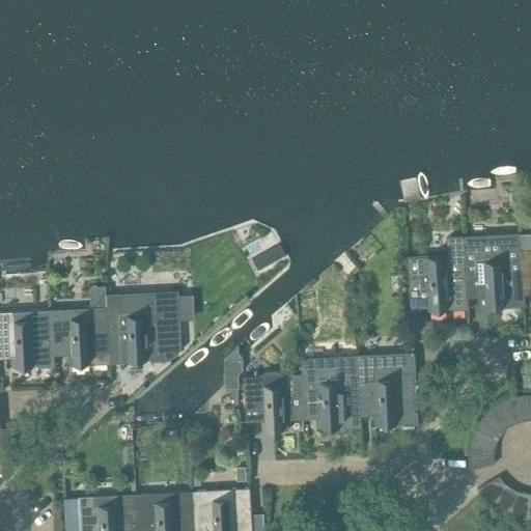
[(530,233),(521,234),(519,234),(519,236),(523,295),(530,294),(530,233)]
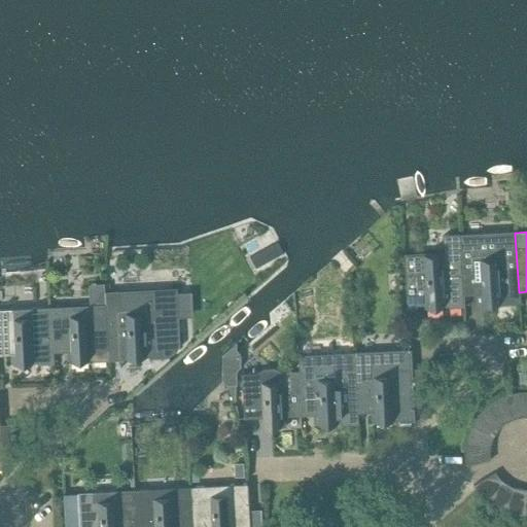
[(461,250),(460,250),(463,295),(464,295),(478,295),(478,306),(519,304),(519,292),(515,235),(514,235),(513,233),(499,237),(500,248),(461,250)]
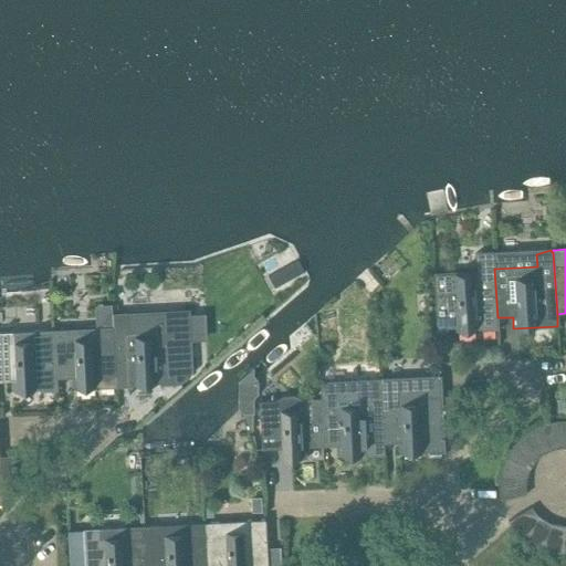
[(475,270),(433,273),(436,321),(452,320),(452,328),(453,332),(499,329),(498,317),(494,269),(493,269),(493,251),(474,252),(475,270)]
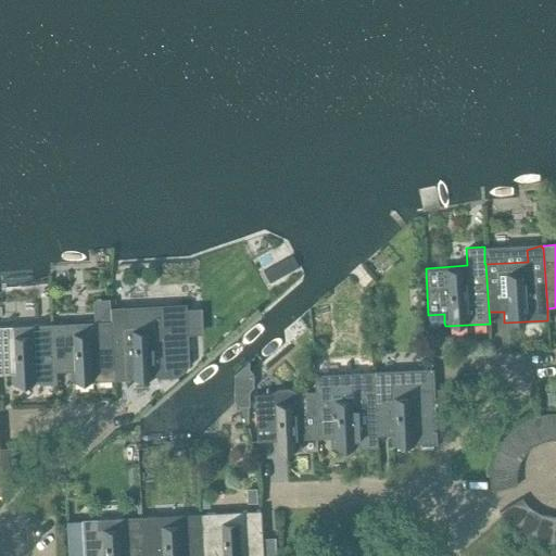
[(299,268),(292,255),(263,272),(269,285),(299,268)]
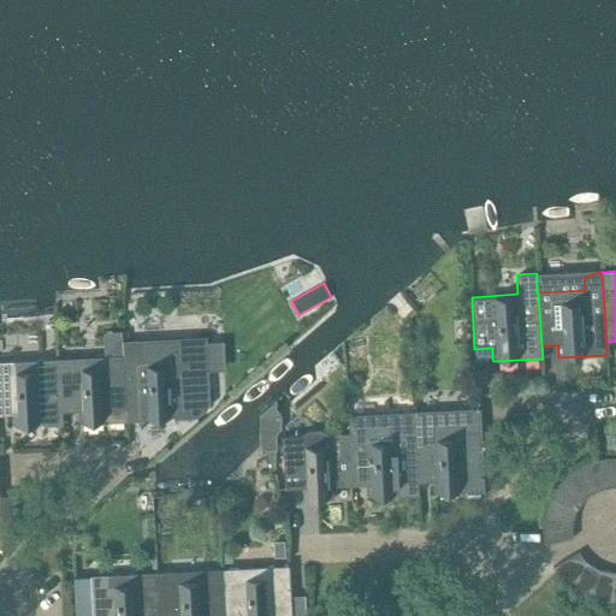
[(123,342),(124,355),(126,408),(141,408),(141,420),(175,420),(196,419),(209,406),(207,371),(206,343),(206,337),(123,342)]
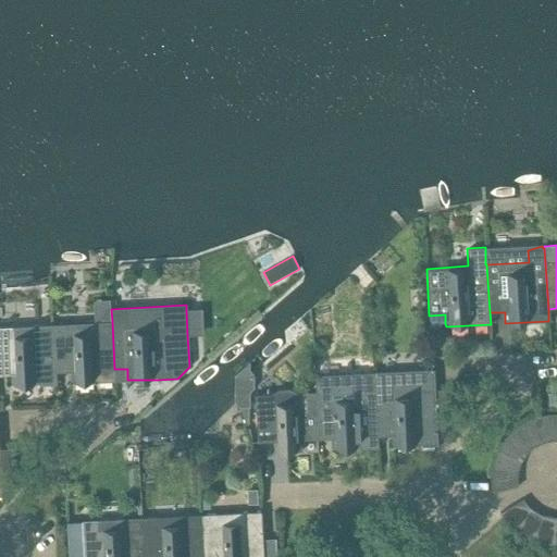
[(94,322),(53,324),(56,372),(71,371),(70,384),(98,382),(114,382),(114,369),(112,321),(94,322)]
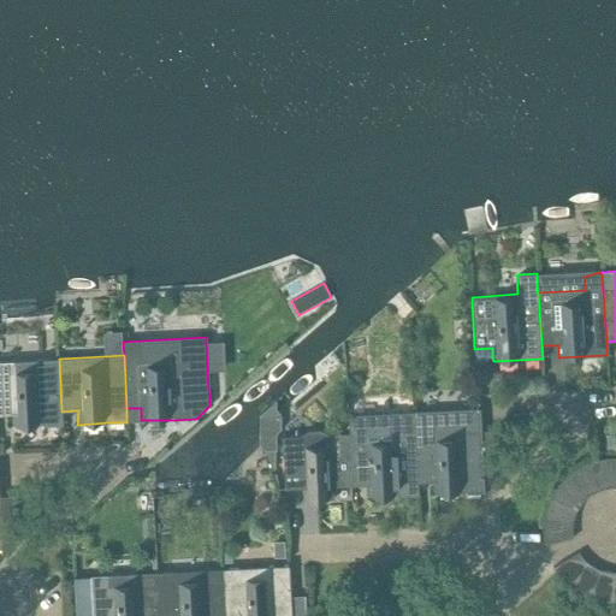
[(9,361),(0,361),(0,414),(12,415),(12,427),(43,426),(63,425),(61,412),(59,359),(58,359),(39,360),(9,361)]
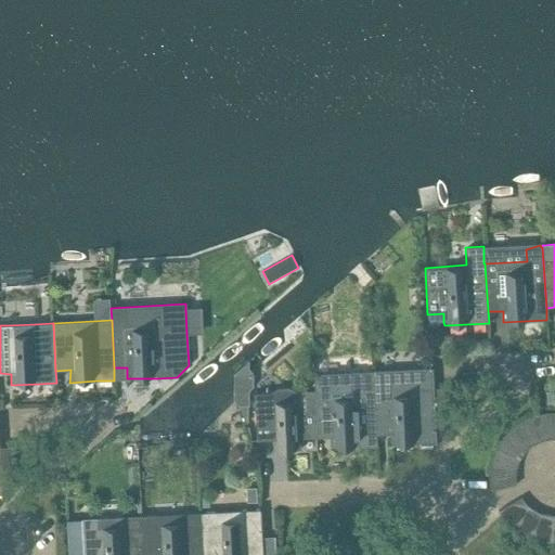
[(442,348),(434,349),(434,357),(442,357),(442,348)]
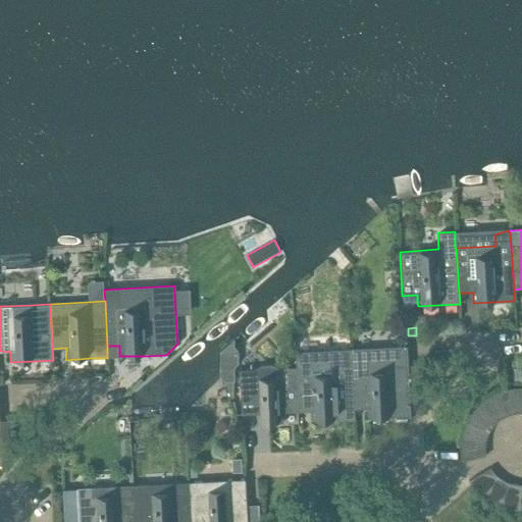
[(230,345),(219,354),(219,377),(221,379),(223,381),(232,381),(233,381),(233,379),(233,368),(238,364),(238,352),(233,346),(232,343),(230,343),(230,345)]
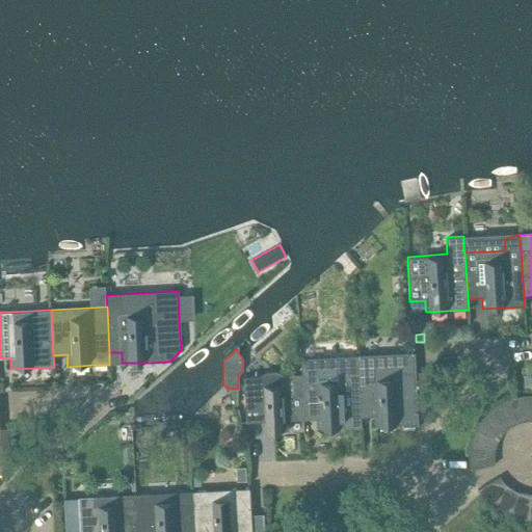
[(313,373),(299,374),(301,420),(318,419),(318,429),(358,428),(357,372),(357,355),(341,361),(341,366),(313,367),(313,373)]
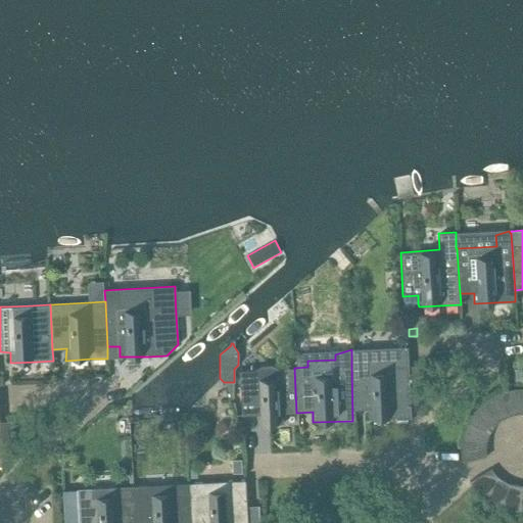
[(370,365),(351,366),(352,421),(354,421),(354,410),(368,409),(368,420),(388,420),(389,420),(389,418),(394,418),(394,419),(411,419),(411,405),(410,382),(422,382),(423,382),(422,364),(421,364),(410,364),(407,364),(370,365)]
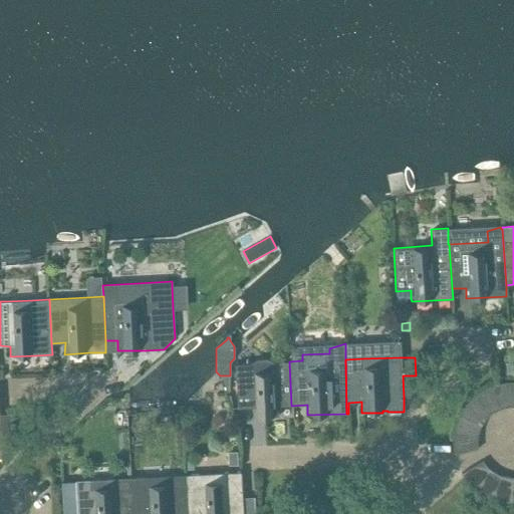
[(251,362),(235,364),(236,382),(237,408),(252,407),(253,419),(278,417),(277,406),(291,406),(289,361),(275,362),(267,358),(255,358),(251,362)]
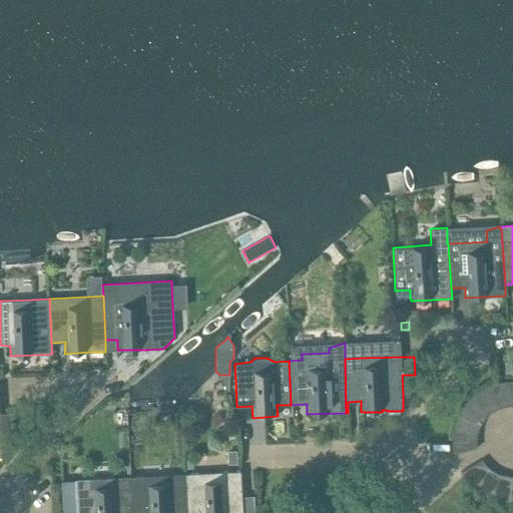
[(228,375),(219,375),(225,391),(228,391),(228,375)]
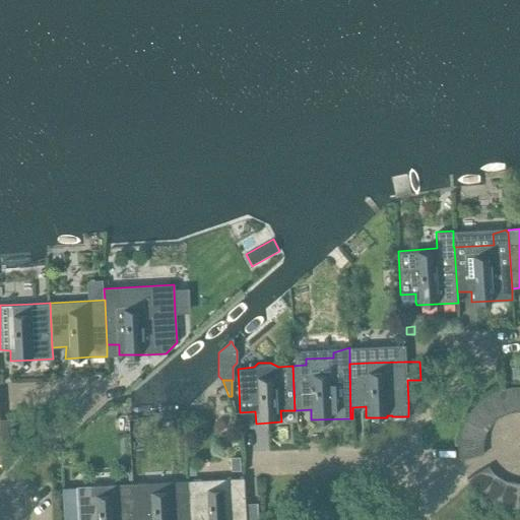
[(514,387),(510,387),(514,411),(516,411),(519,410),(519,386),(514,387)]
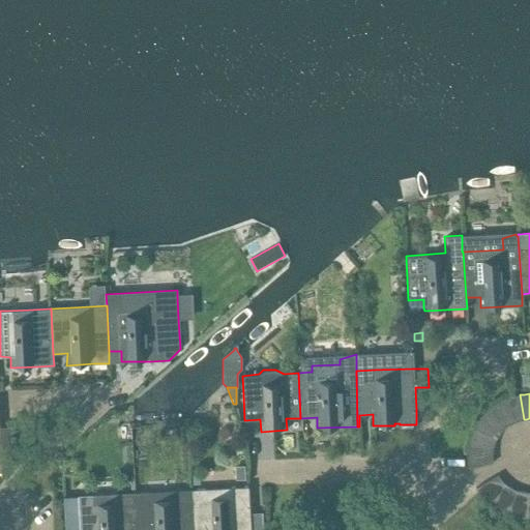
[(505,399),(501,401),(512,423),(514,422),(517,421),(524,419),(520,394),(514,395),(509,396),(505,399)]
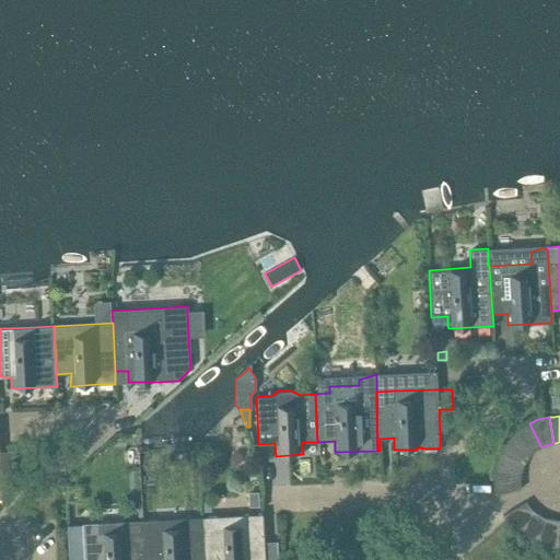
[(516,433),(513,435),(532,454),(533,453),(535,451),(541,447),(529,423),(524,427),(516,433)]
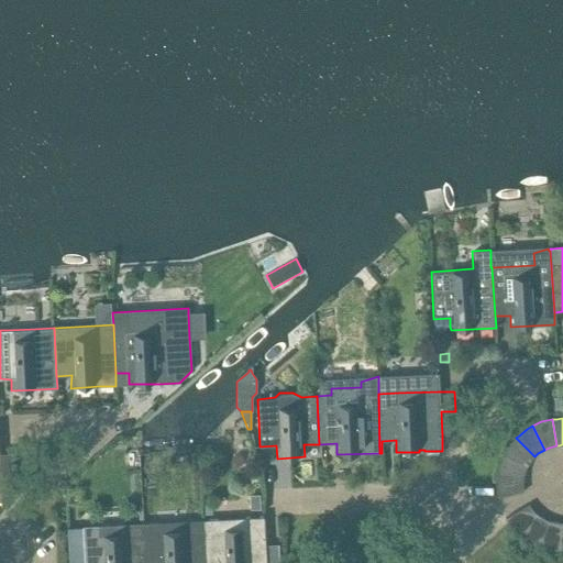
[(505,453),(504,455),(527,466),(528,465),(532,459),(534,456),(516,438),(511,441),(505,453)]
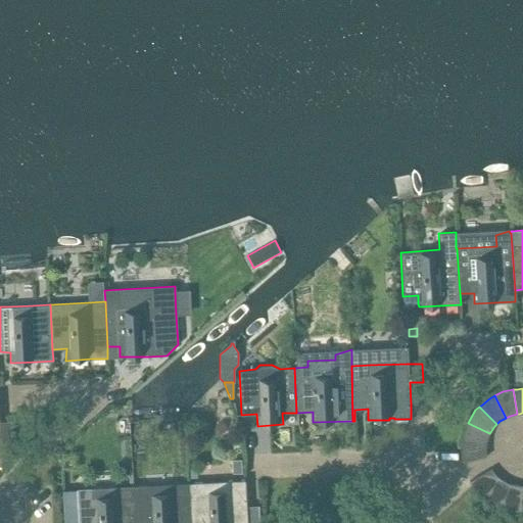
[(463,439),(462,441),(486,443),(489,434),(489,433),(468,423),(466,426),(463,439)]
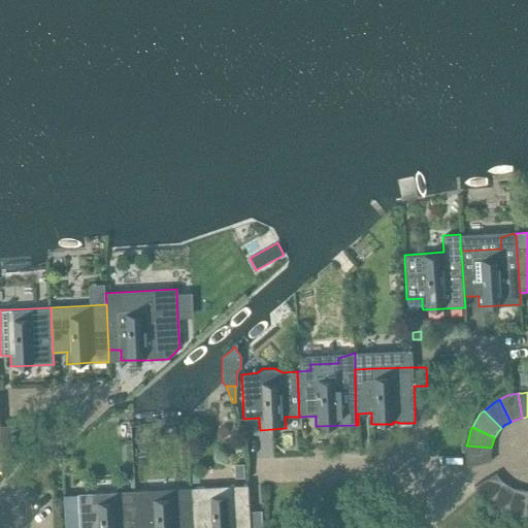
[(466,446),(465,449),(466,456),(466,466),(491,462),(490,452),(491,449),(491,448),(466,446)]
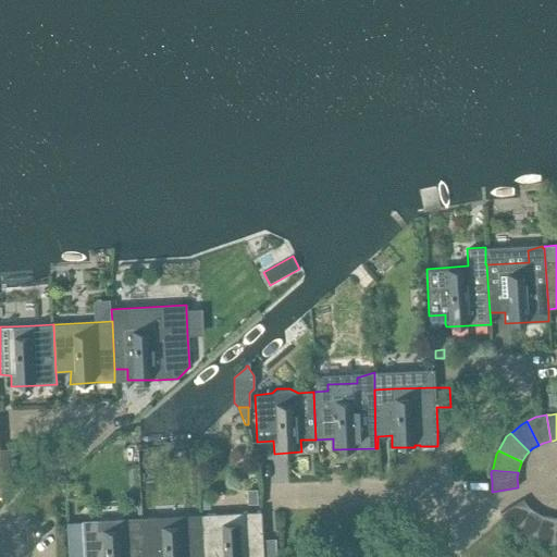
[(257,489),(247,489),(247,504),(258,504),(257,489)]
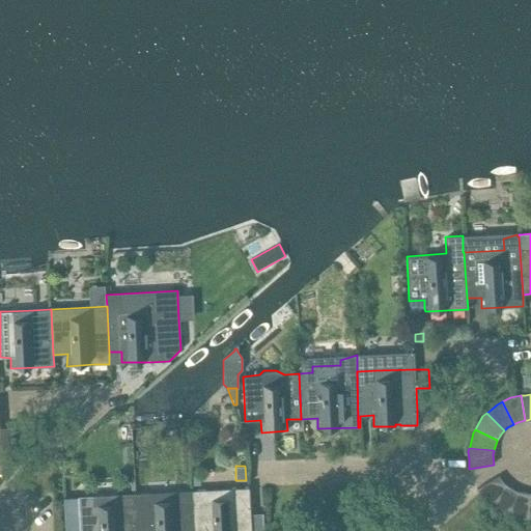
[(498,476),(476,488),(480,493),(492,506),(507,485),(504,483),(498,476)]
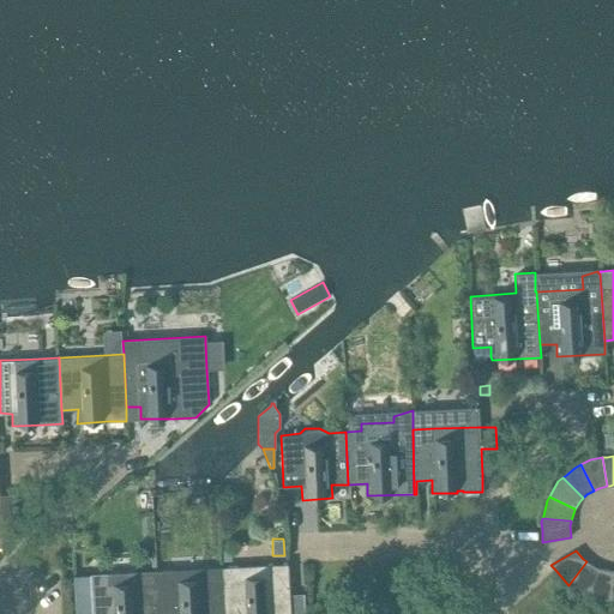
[(587,561),(569,585),(590,596),(599,569),(587,561)]
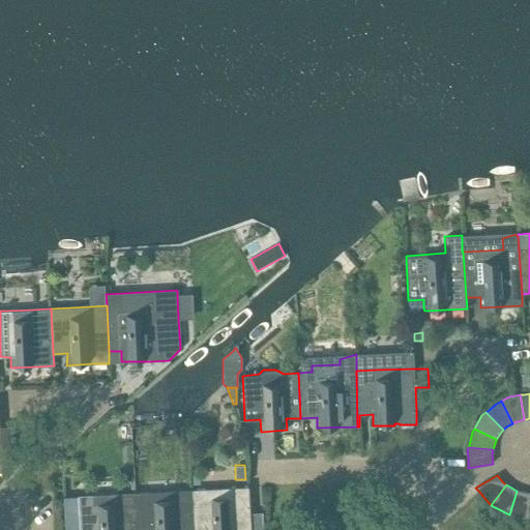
[(247,487),(190,490),(193,529),(251,529),(248,489),(248,487),(247,487)]
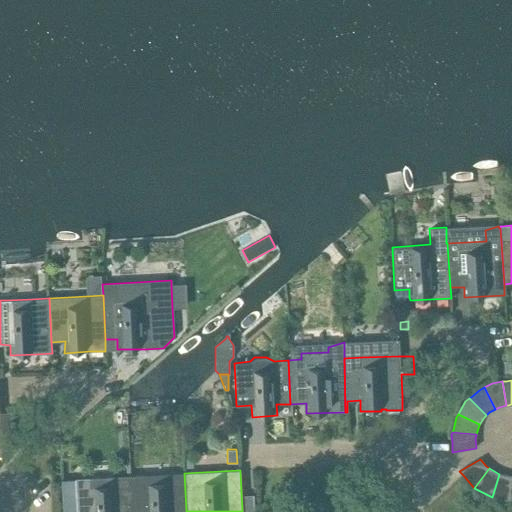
[(144,475),(130,476),(132,511),(186,511),(184,473),(169,474),(169,475),(170,483),(148,485),(144,485),(144,476),(144,475)]
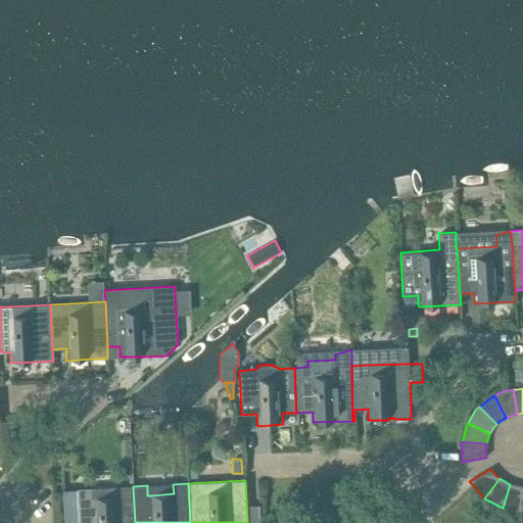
[(510,484),(503,508),(507,509),(512,510),(517,511),(522,511),(522,485),(511,485),(510,484)]
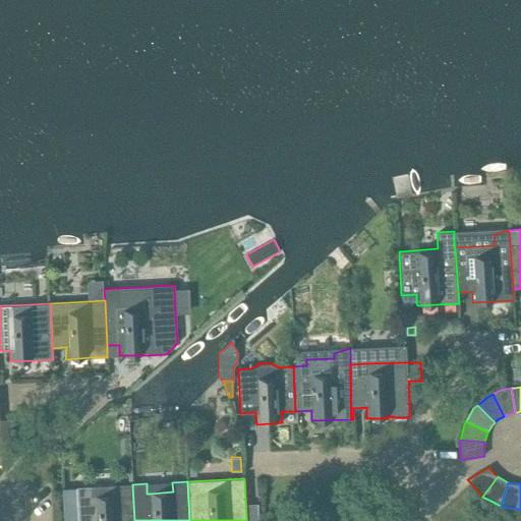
[(76,487),(62,488),(63,520),(68,520),(78,520),(77,520),(134,520),(132,484),(113,485),(76,487)]
